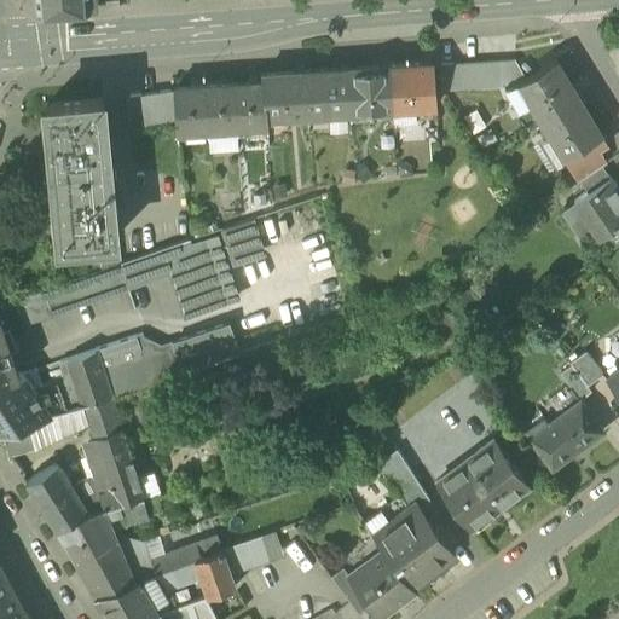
[(514,59),(489,61),(491,86),(513,85),(516,82),(525,77),(514,59)]
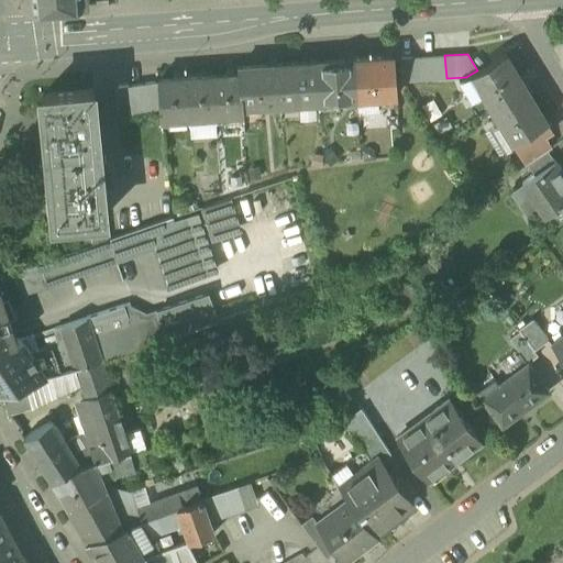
[(482,95),(490,109),(525,88),(504,54),(477,70),(470,75),(482,95)]
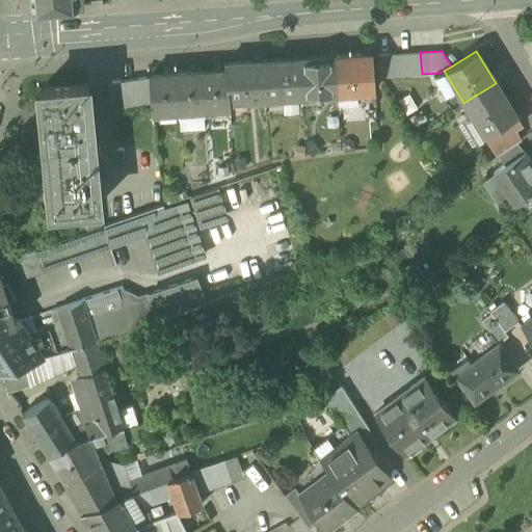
[(410,74),(422,74),(420,52),(409,53),(410,74)]
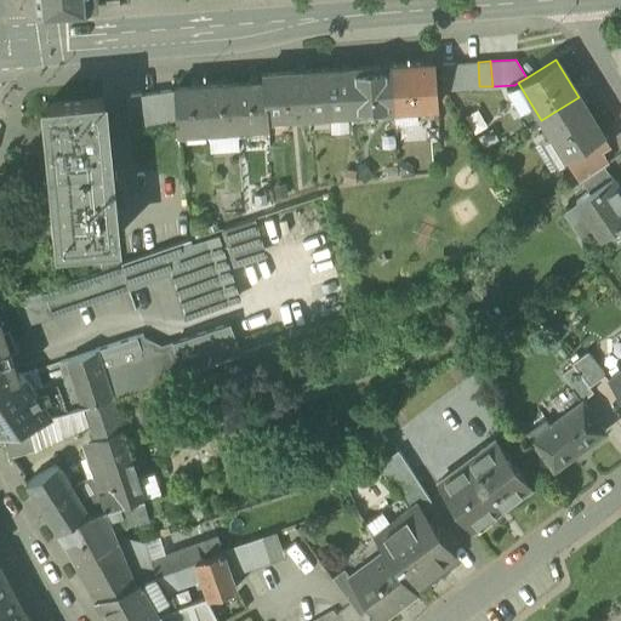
[(391,66),(394,108),(432,106),(438,106),(434,62),(391,66)]
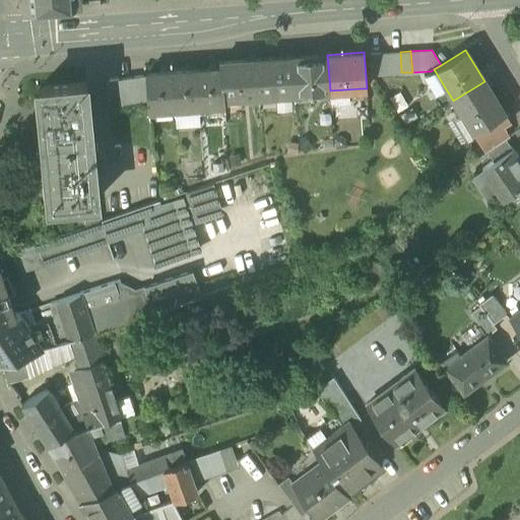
[(391,73),(401,72),(400,52),(390,53),(391,73)]
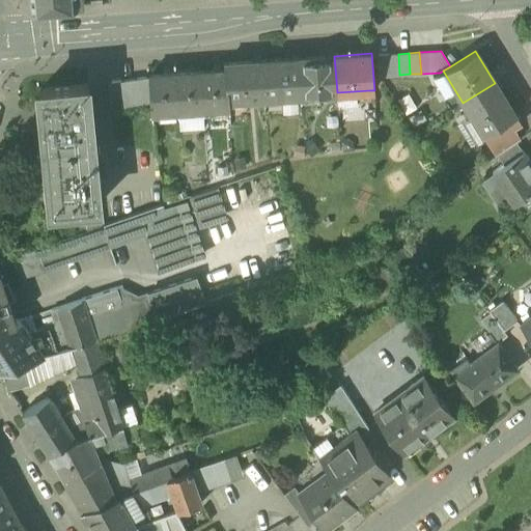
[(380,76),(390,75),(389,54),(378,55),(380,76)]
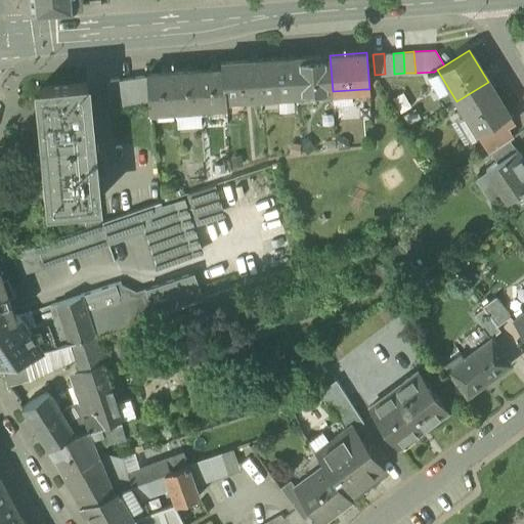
[(385,74),(394,74),(393,53),(384,53),(385,74)]
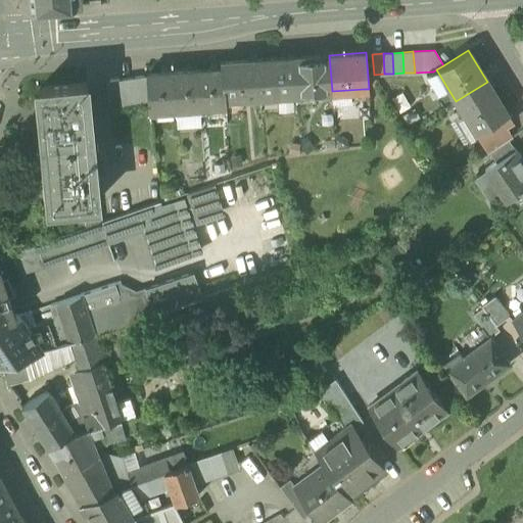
[(329,55),(293,57),(296,94),(332,91),(329,55)]
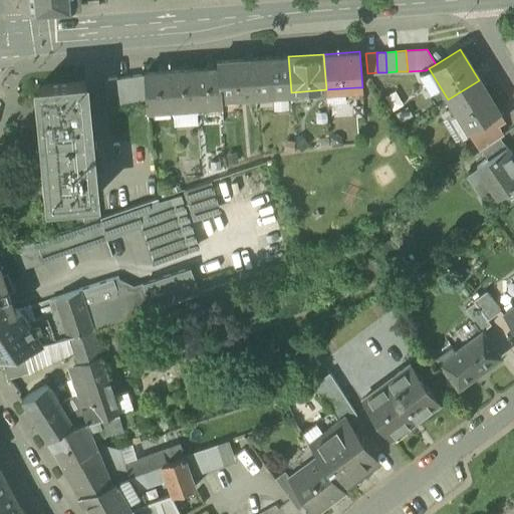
[(288,56),(253,59),(256,94),(272,93),(287,92),(291,92),(288,56)]
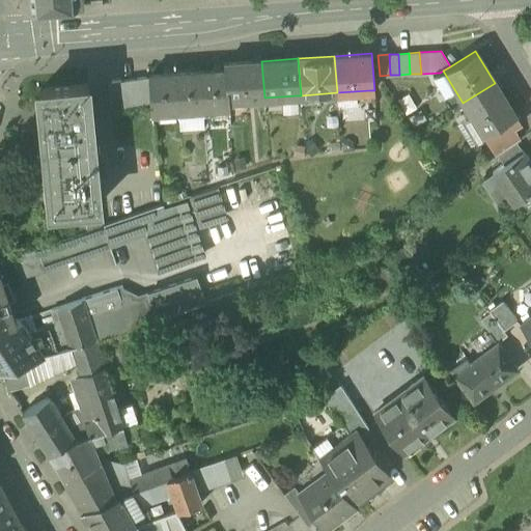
[(226,63),(226,71),(228,101),(264,98),(261,61),(226,63)]
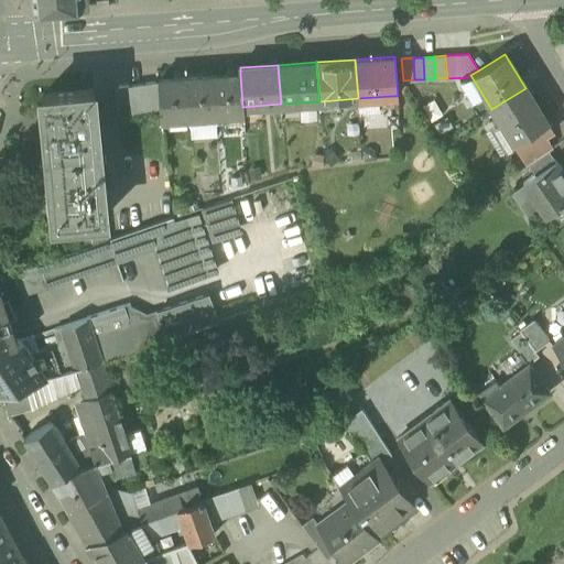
[(240,75),(214,77),(216,116),(242,114),(242,107),(240,75)]
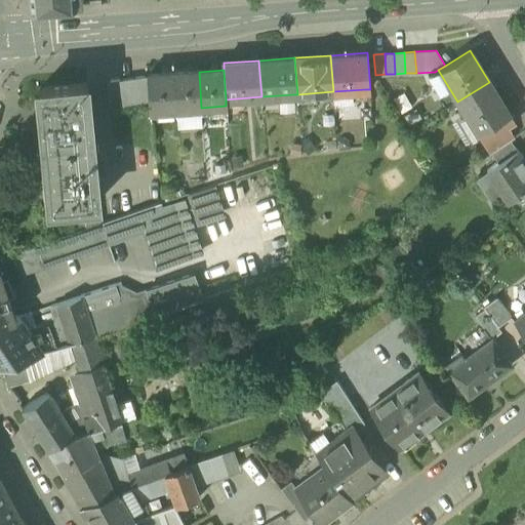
[(449,88),(438,70),(435,72),(428,75),(439,94),(449,88)]
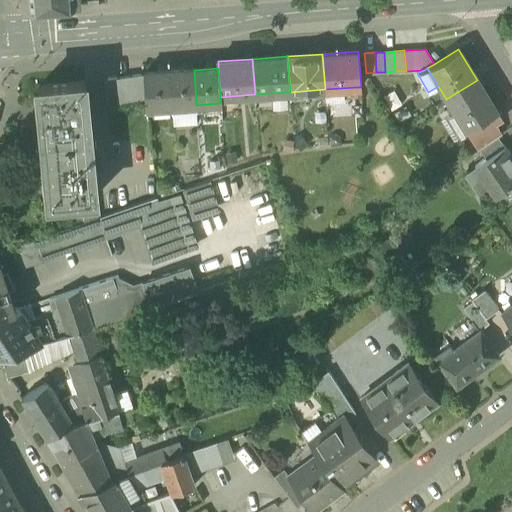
[(194,70),(169,72),(171,107),(196,105),(194,70)]
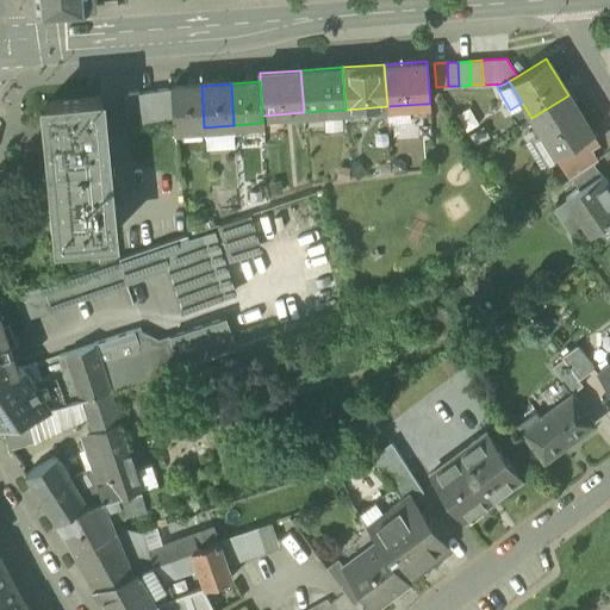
[(174,130),(204,128),(201,86),(172,89),(173,118),(174,130)]
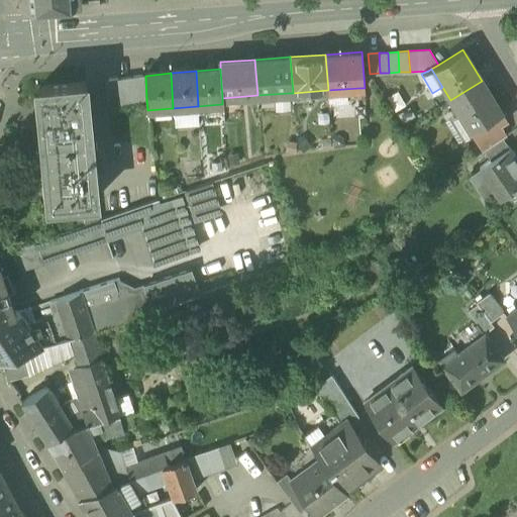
[(145,76),(132,78),(133,102),(146,100),(145,76)]
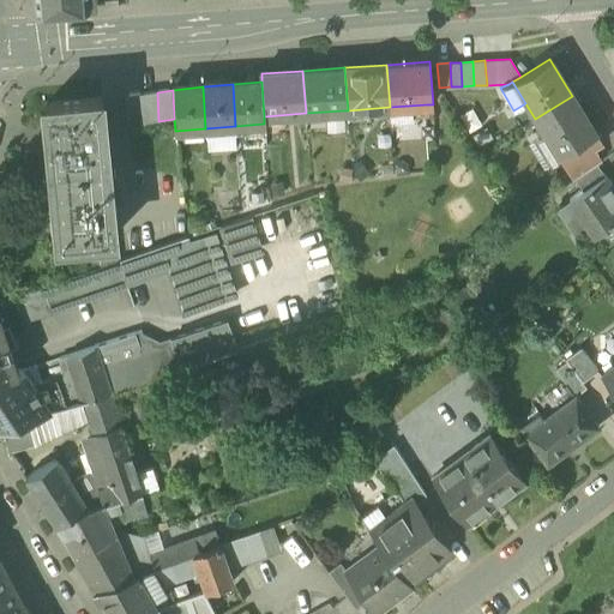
[(157,92),(142,94),(143,122),(158,121),(157,92)]
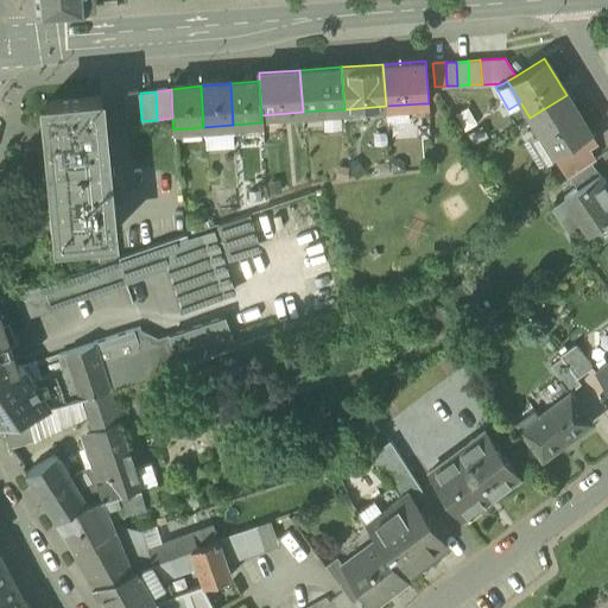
[(126,124),(141,121),(140,93),(124,95),(126,124)]
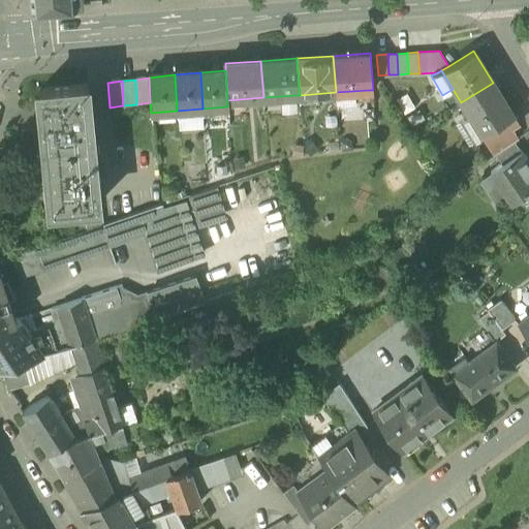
[(469,116),(481,135),(512,116),(493,83),(461,102),(469,116)]
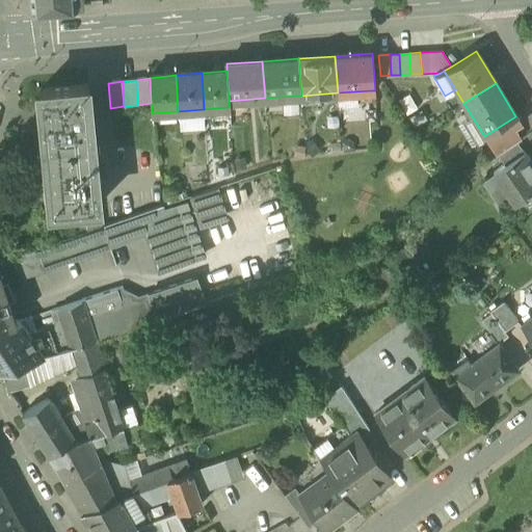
[(50,193),(51,211),(85,207),(100,206),(86,85),(38,90),(41,108),(47,107),(56,192),(50,193)]
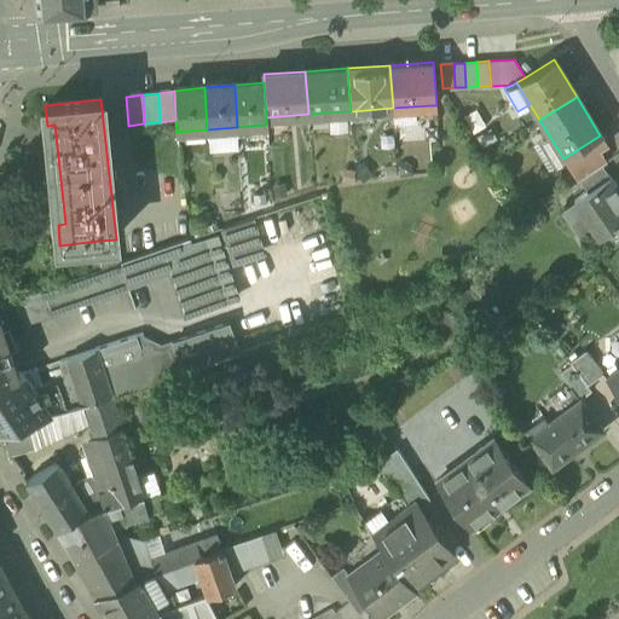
[(431,109),(431,105),(393,108),(394,125),(415,123),(414,110),(431,109)]
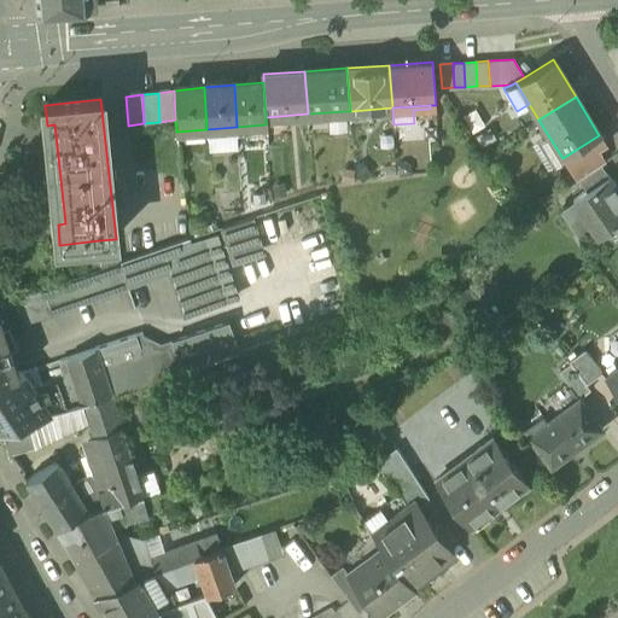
[(345,111),(327,112),(328,132),(348,130),(345,111)]
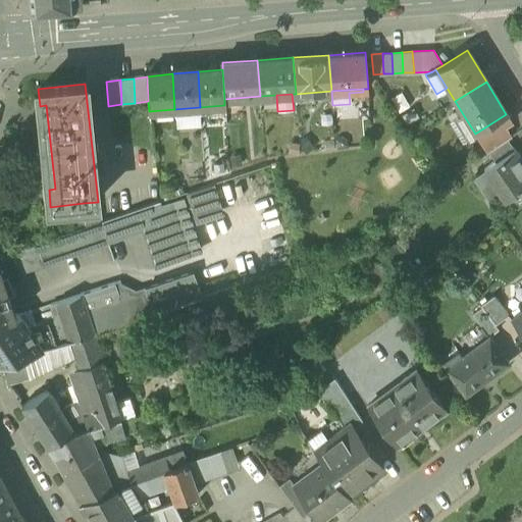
[(40,106),(49,190),(55,189),(46,105),(40,106)]
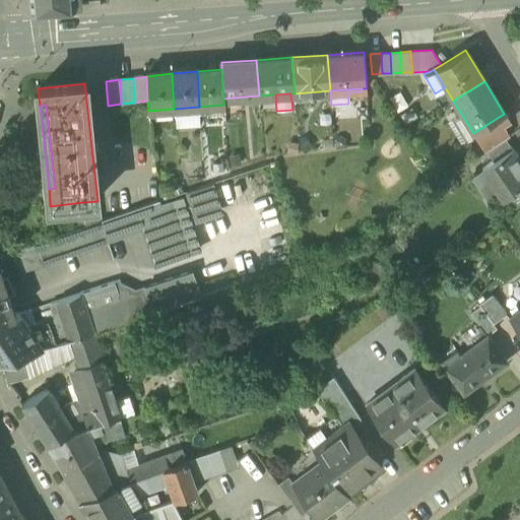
[(199,107),(174,109),(175,127),(200,125),(199,107)]
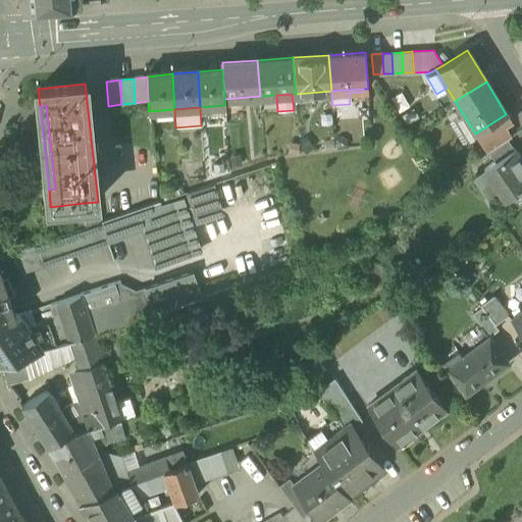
[(475,134),(463,114),(450,122),(462,142),(475,134)]
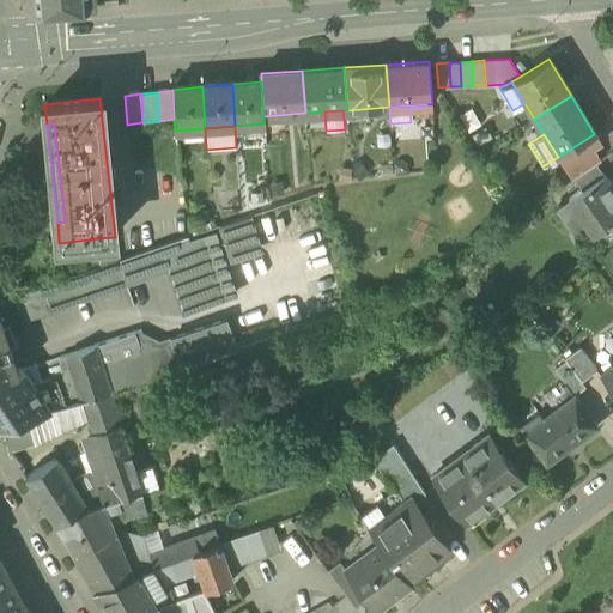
[(600,144),(594,134),(558,157),(564,168),(593,150),(600,144)]
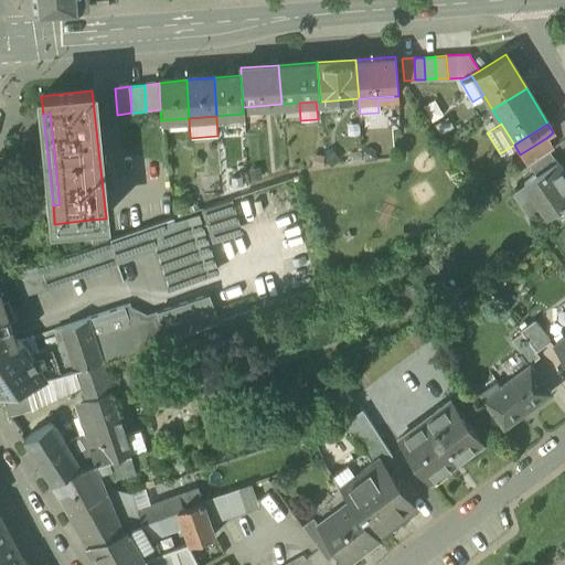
[(526,166),(529,164),(548,151),(553,149),(546,138),(520,155),(526,166)]
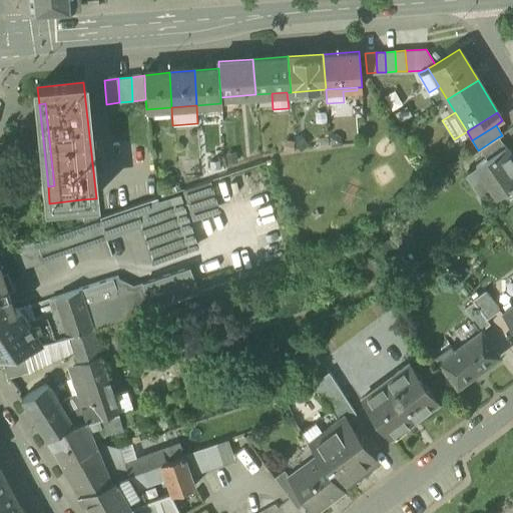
[(505,147),(498,137),(480,149),(487,159),(505,147)]
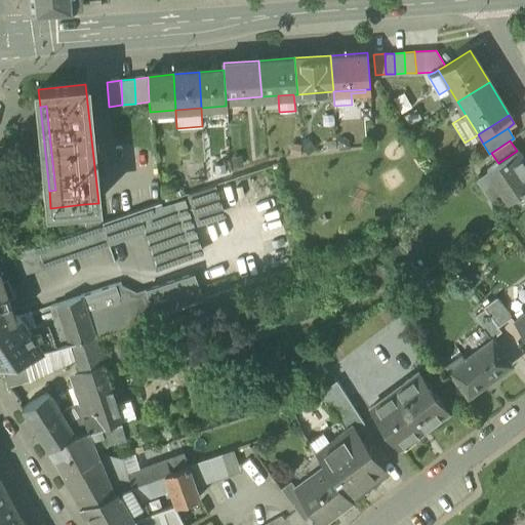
[(488,170),(509,201),(524,190),(524,162),(517,151),(498,163),(488,170)]
